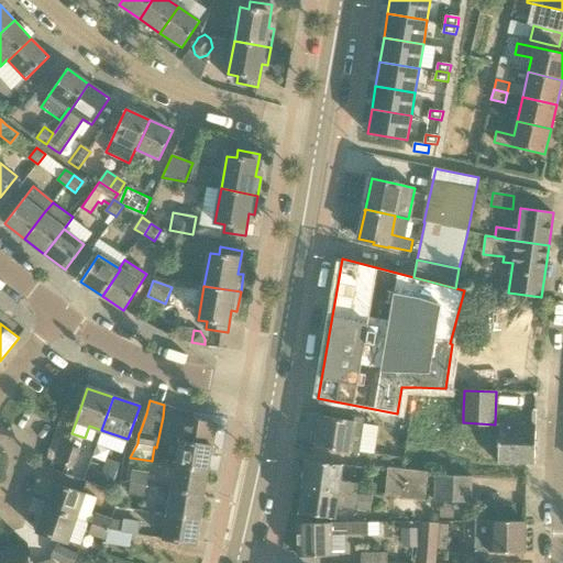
[(354,418),(354,421),(320,417),(319,428),(313,427),(310,443),(317,444),(316,446),(359,452),(364,419),(354,418)]
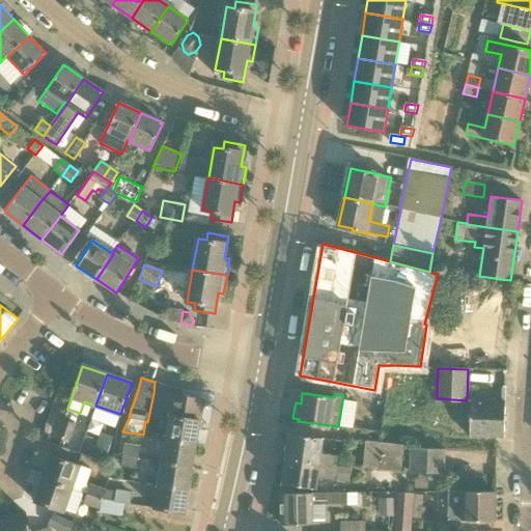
[(202,400),(180,396),(173,394),(170,415),(166,439),(196,444),(200,421),(199,420),(202,400)]
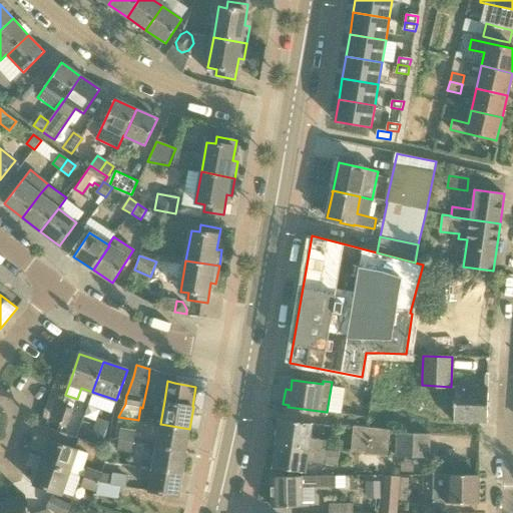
[(487,423),(488,388),(456,387),(455,421),(487,423)]
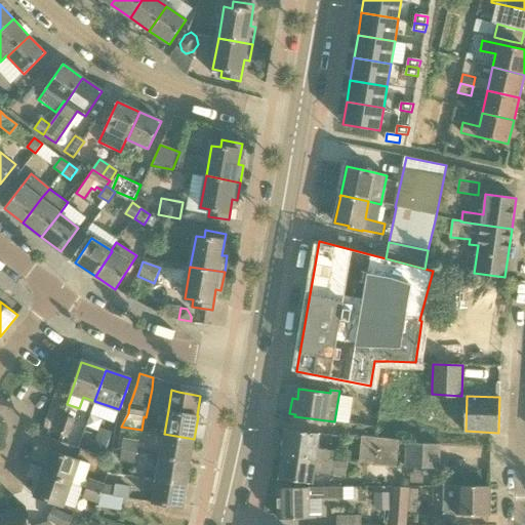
[(74,419),(63,416),(57,430),(69,434),(74,419)]
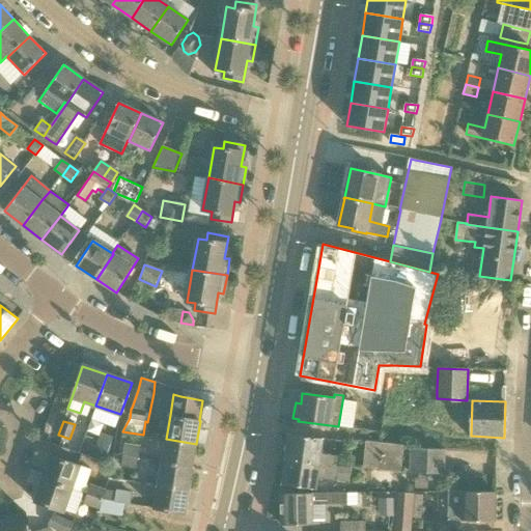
[(108,452),(112,438),(101,434),(96,448),(108,452)]
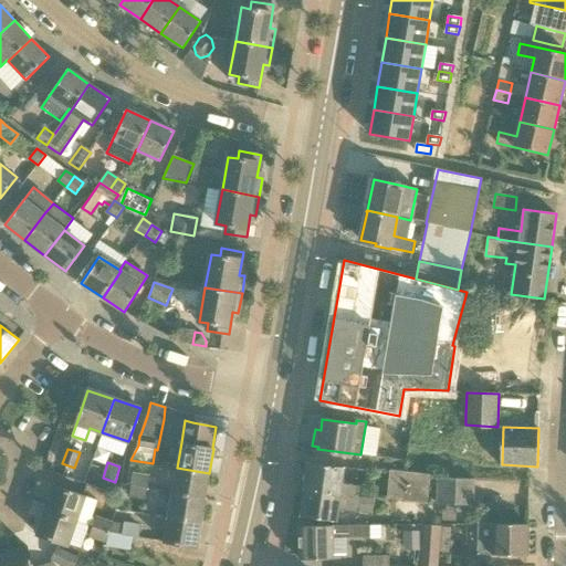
[(344,468),(305,462),(303,474),(306,475),(304,490),(356,496),(357,485),(342,483),(344,468)]
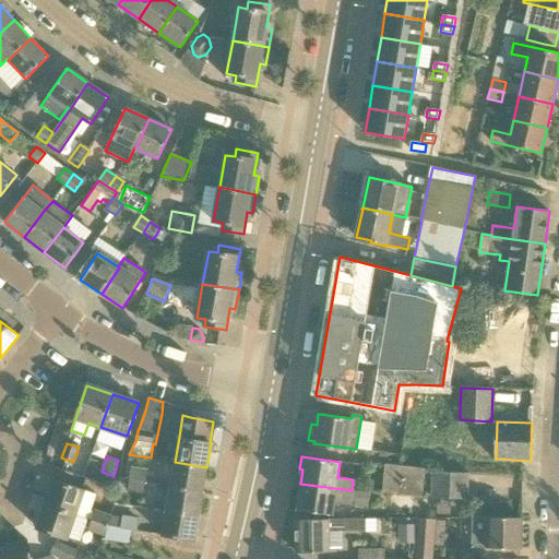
[(202,492),(206,467),(175,462),(170,487),(202,492)]
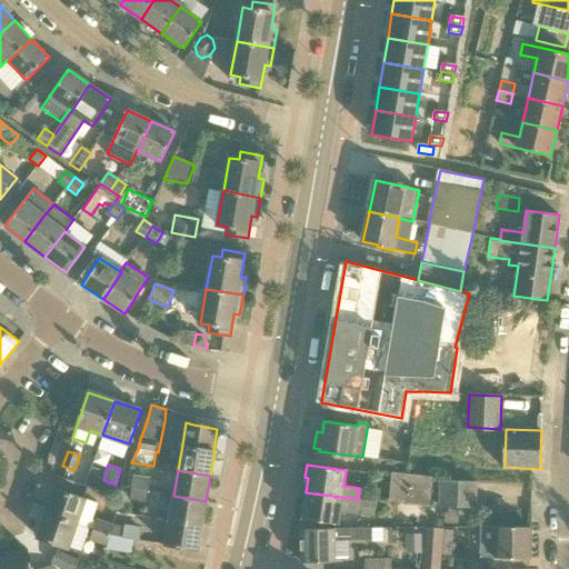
[(392,472),(390,501),(429,505),(432,476),(392,472)]
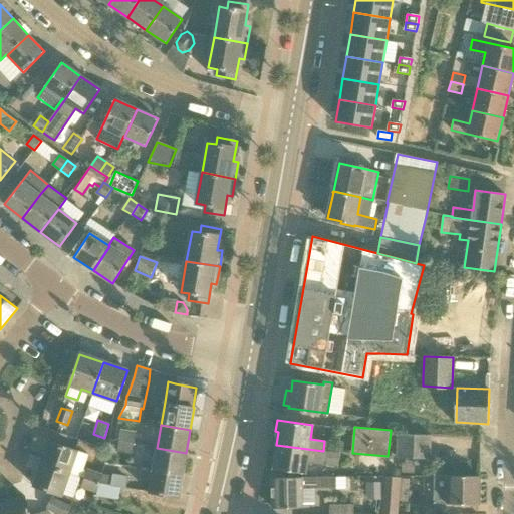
[(119,441),(134,444),(135,434),(120,431),(119,441)]
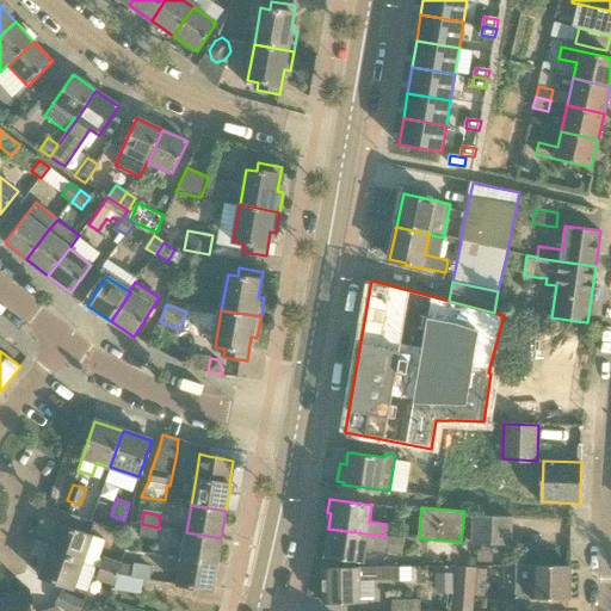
[(471,516),(470,544),(511,547),(512,518),(471,516)]
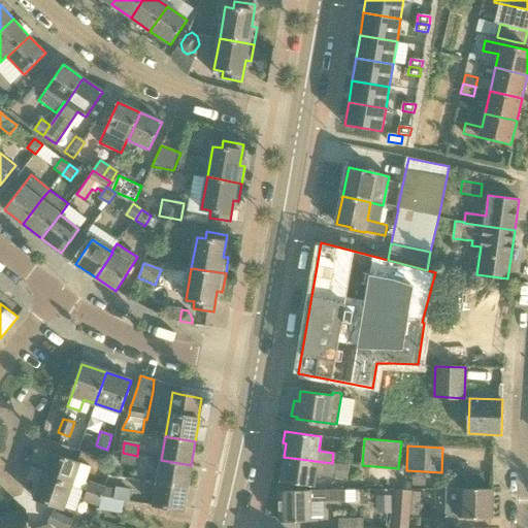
[(87,492),(101,497),(104,488),(90,483),(74,477),(79,463),(51,453),(42,476),(71,486),(87,491),(87,492)]
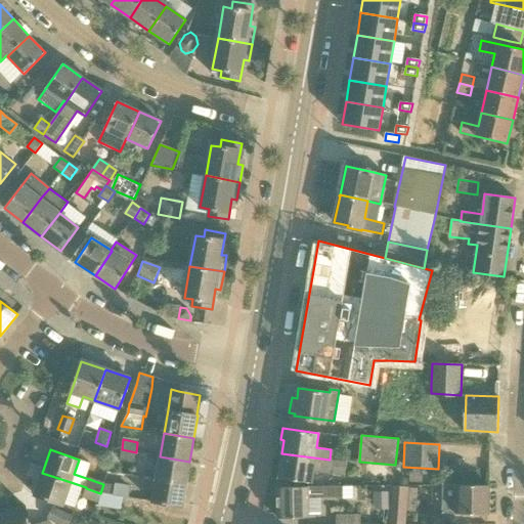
[(134,463),(136,452),(122,449),(120,460),(134,463)]
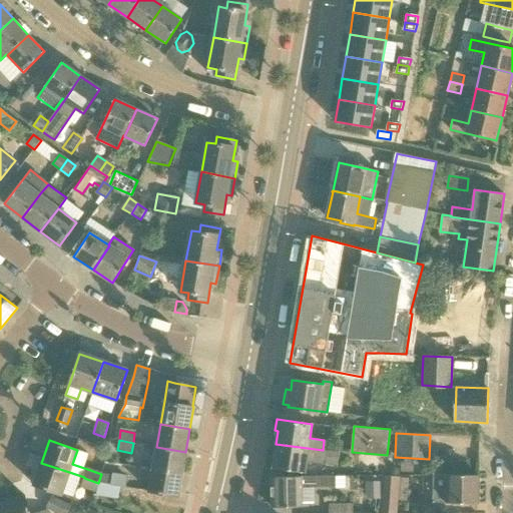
[(340,452),(323,450),(276,444),(273,468),(306,472),(307,462),(325,464),(338,466),(340,452)]
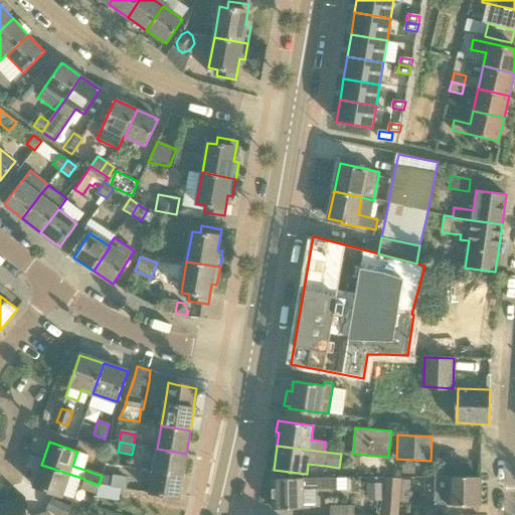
[(183,476),(186,454),(157,449),(153,471),(183,476)]
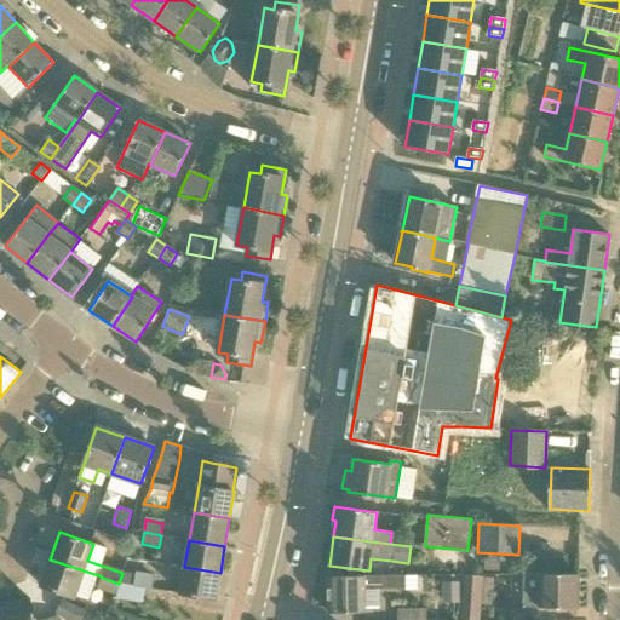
[(74,598),(84,570),(50,560),(41,586),(74,598)]
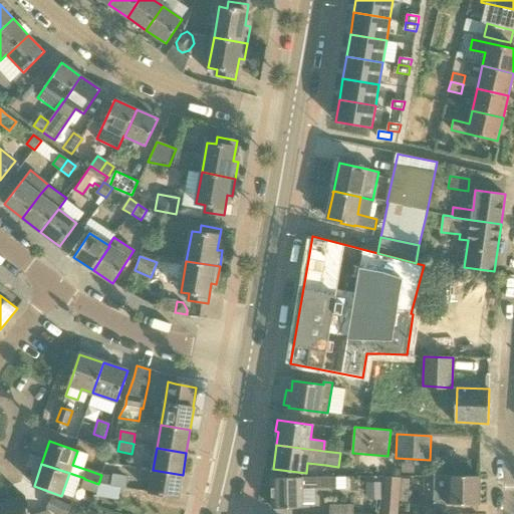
[(179,497),(183,475),(153,470),(150,493),(179,497)]
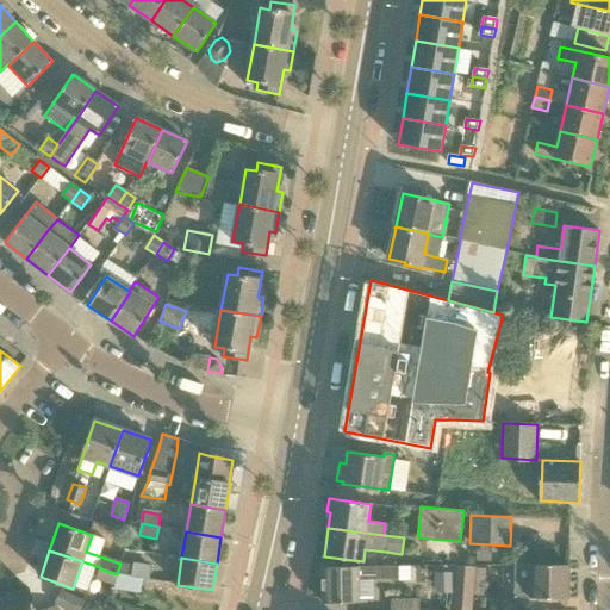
[(135,565),(132,577),(149,579),(151,567),(135,565)]
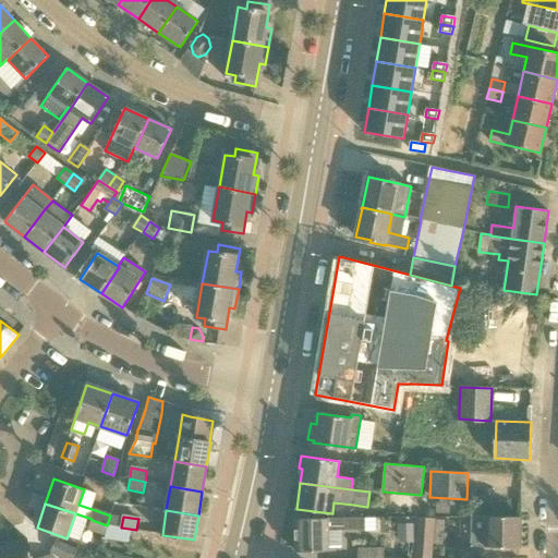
[(471,518),(471,531),(471,546),(520,547),(520,517),(485,517),(485,518),(471,518)]
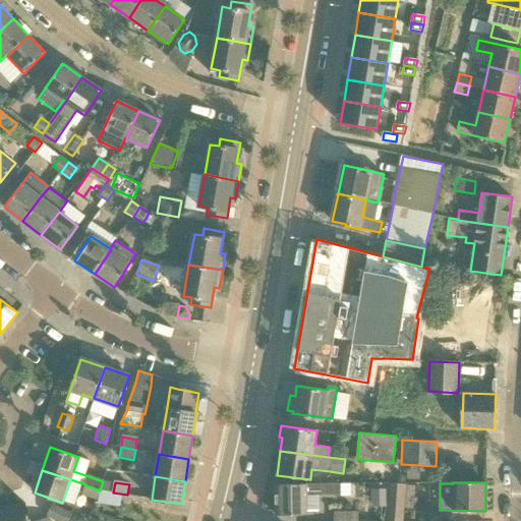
[(306,495),(322,495),(341,495),(341,483),(322,483),(276,484),(276,515),(306,515),(306,495)]
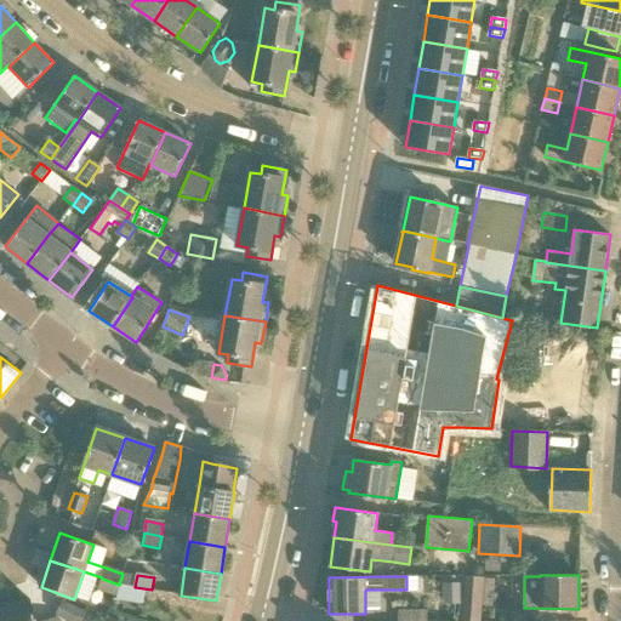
[(115,594),(119,585),(102,579),(98,588),(115,594)]
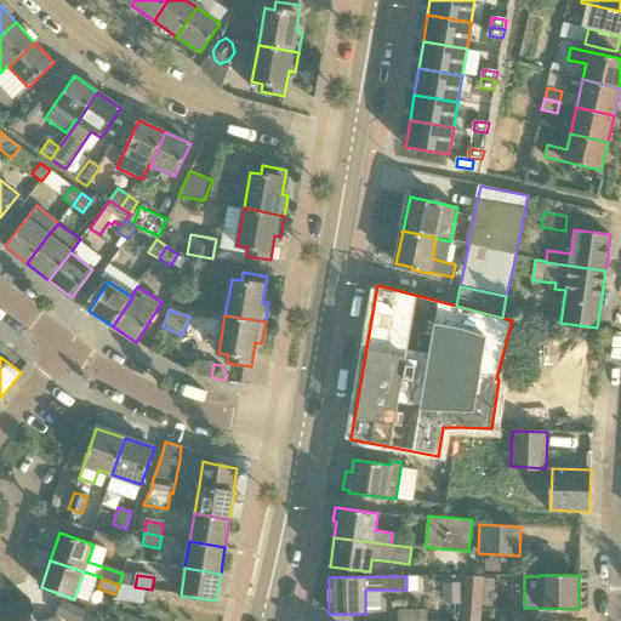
[(479,620),(482,605),(483,580),(463,579),(460,620),(479,620)]
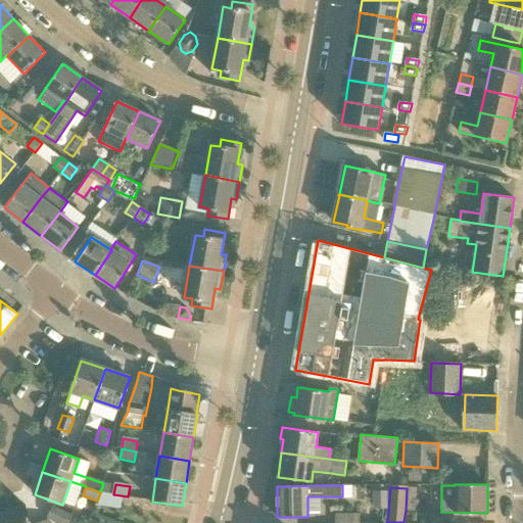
[(389,507),(389,490),(375,490),(374,507),(389,507)]
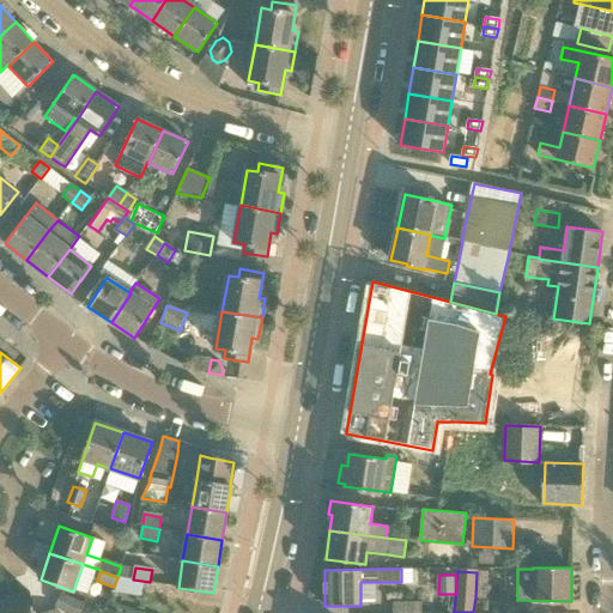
[(4,612),(35,612),(30,593),(1,601),(4,612)]
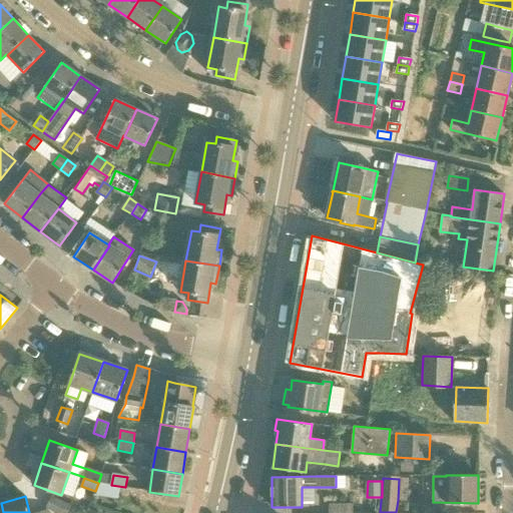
[(57,512),(67,512),(71,506),(52,497),(46,508),(57,512)]
